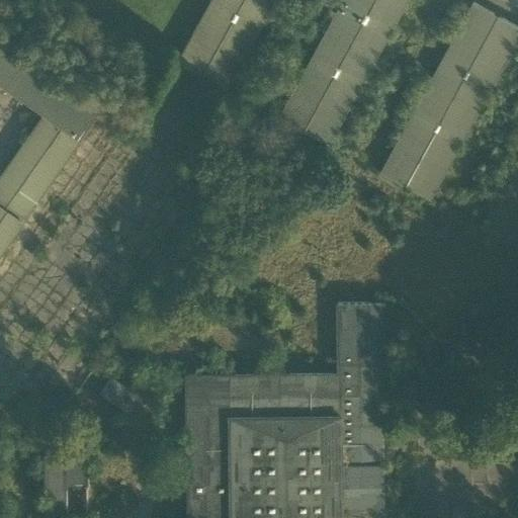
[(209,0),(177,62),(225,88),(272,0),(209,0)]
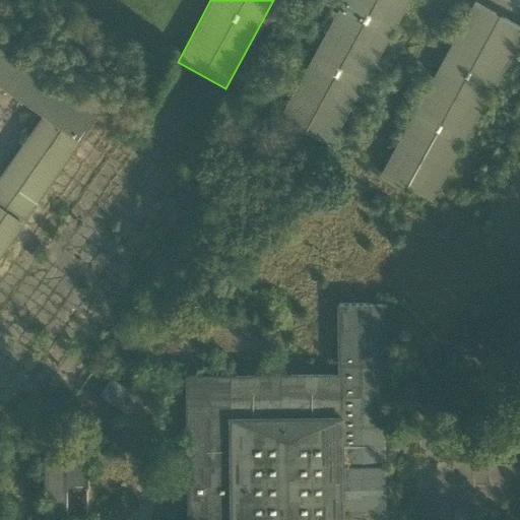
[(343,0),(280,118),(329,144),(406,0),(343,0)]
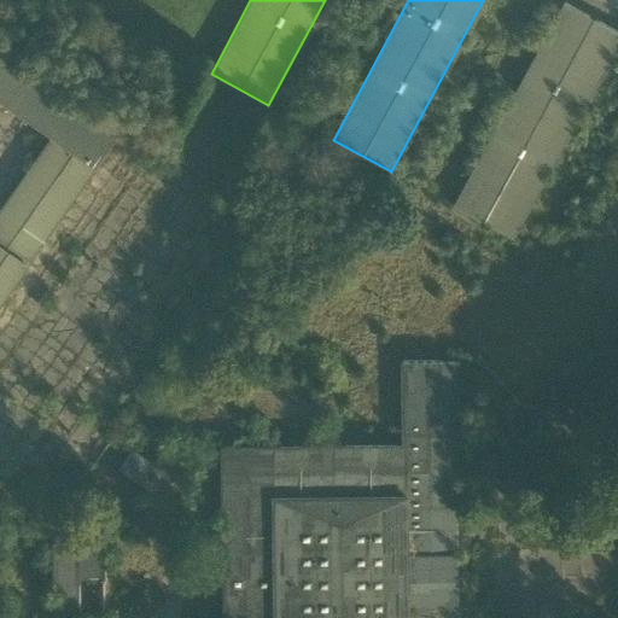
[(617,33),(564,4),(454,207),(511,237),(617,39),(617,33)]
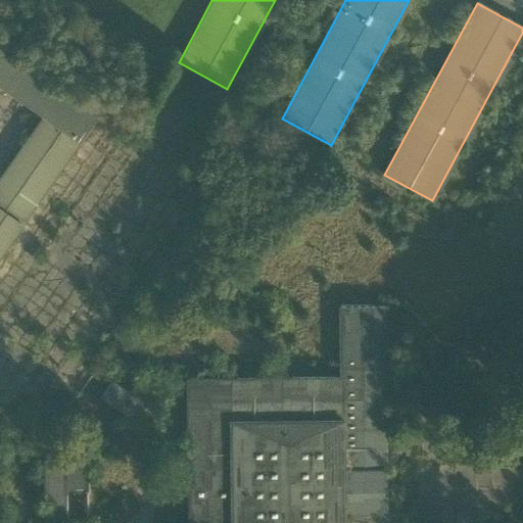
[(340,306),(340,377),(187,379),(188,522),(385,522),(386,306),(340,306)]
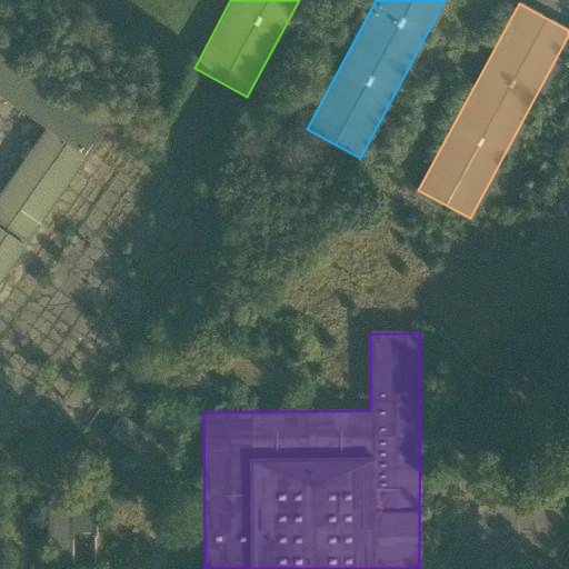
[(117,415),(108,435),(140,448),(149,428),(117,415)]
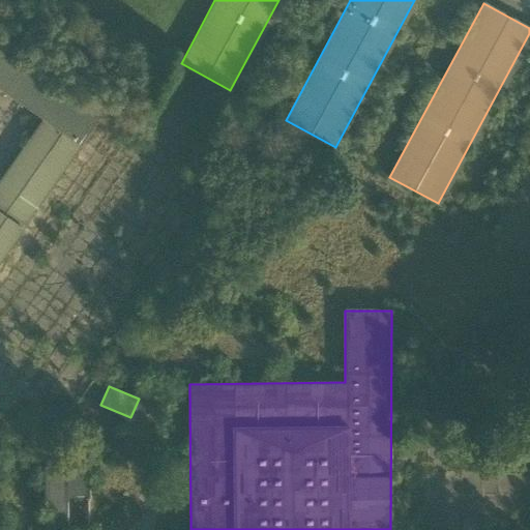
[(90,529),(91,466),(45,466),(45,529),(49,529),(90,529)]
